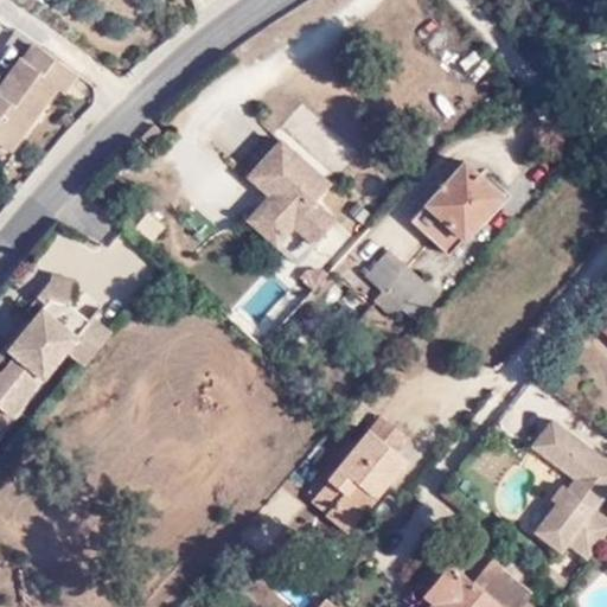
[(25,63),(42,40),(33,36),(17,58),(25,63)]
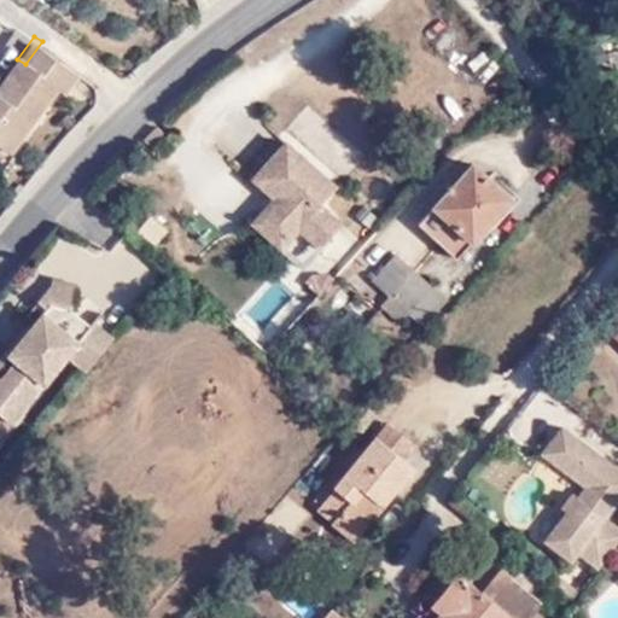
[(79,68),(42,41),(25,64),(17,59),(0,82),(0,134),(12,143),(58,81),(65,87),(79,68)]
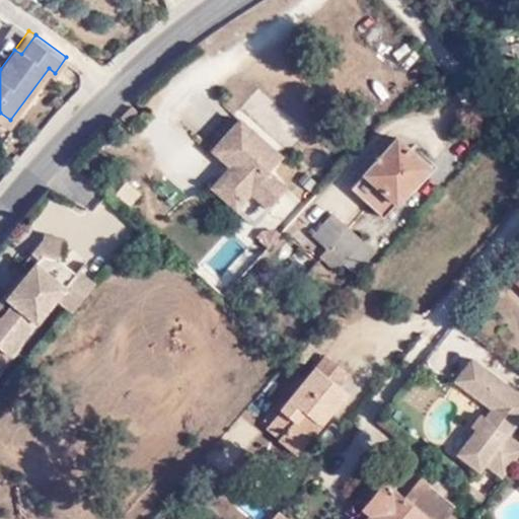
[(266,177),(281,163),(236,124),(209,154),(228,171),(210,193),(233,213),(249,196),(267,213),(285,194),(266,177)]
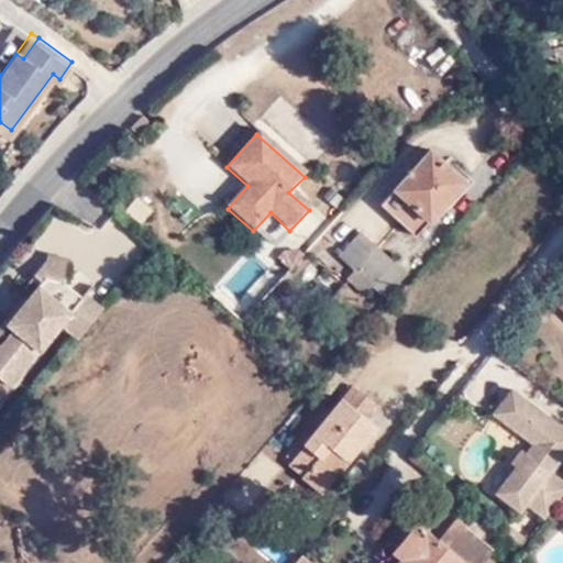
[(0,139),(0,151),(6,155),(11,145),(0,139)]
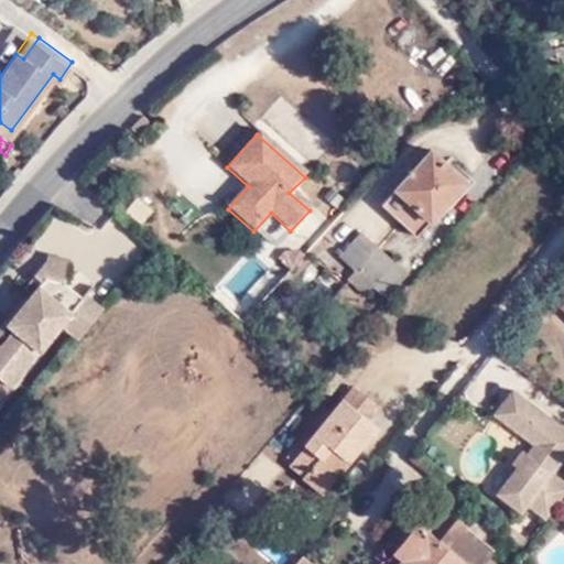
[(415,238),(463,187),(429,154),(380,208),(415,238)]
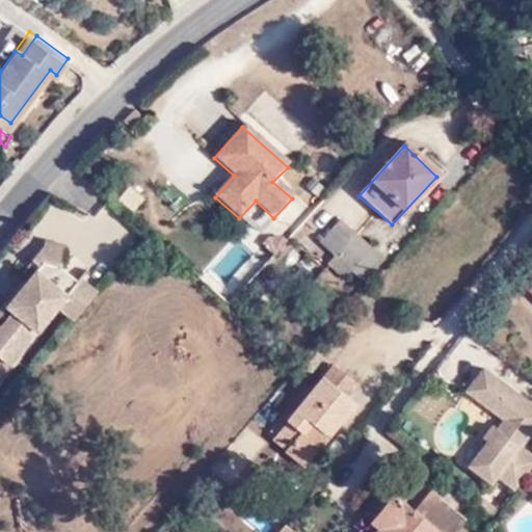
[(273,218),(282,229),(301,214),(292,204),(273,218)]
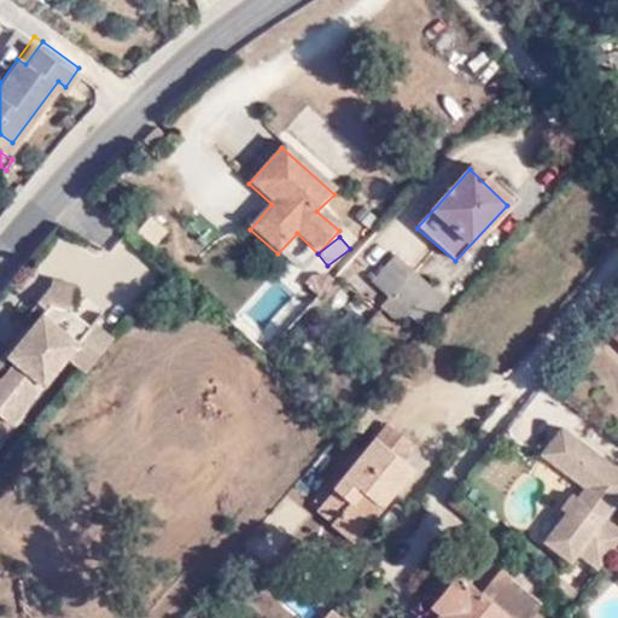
[(368,279),(389,297),(408,315),(423,327),(447,301),(395,254),(368,279)]
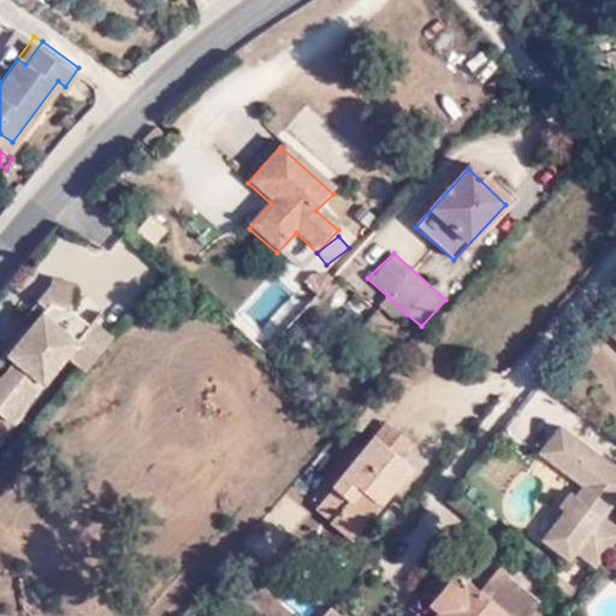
[(0,414),(13,426),(69,359),(84,374),(114,338),(96,323),(92,327),(72,311),(80,283),(52,278),(49,288),(37,301),(46,309),(21,338),(18,336),(0,356),(0,414)]
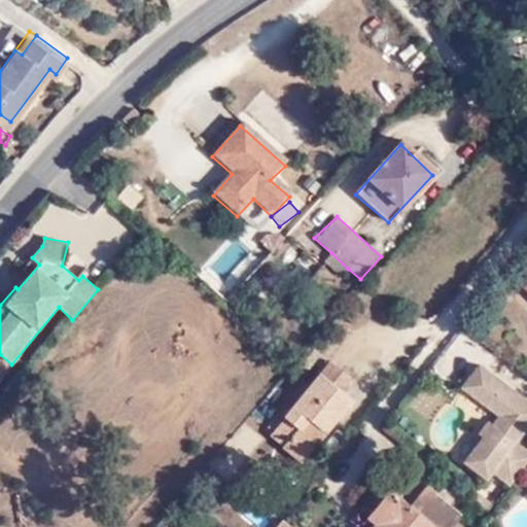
[(348,269),(331,253),(322,264),(339,278),(348,269)]
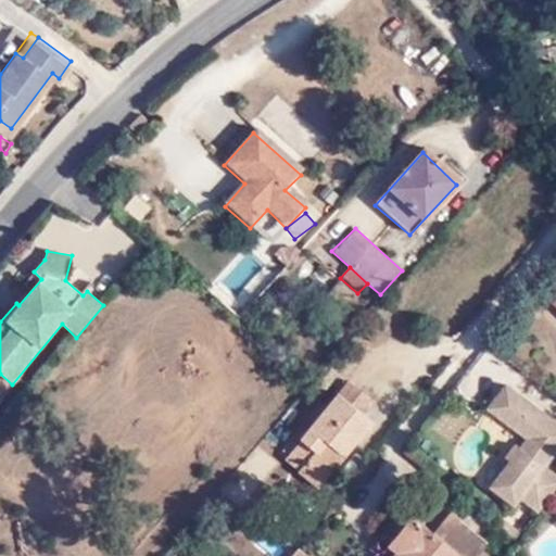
[(555,308),(555,287),(545,295),(555,308)]
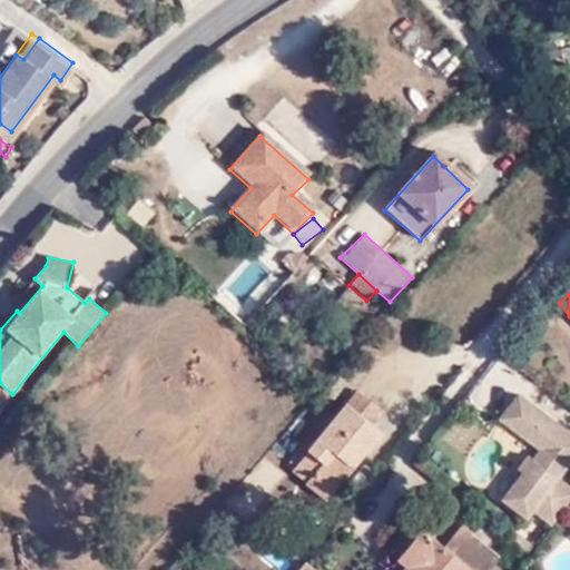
[(533,509),(553,524),(569,503),(569,487),(557,477),(569,459),(569,432),(520,394),(503,416),(541,449),(531,461),(536,464),(528,474),(524,471),(502,498),(527,517),(533,509)]
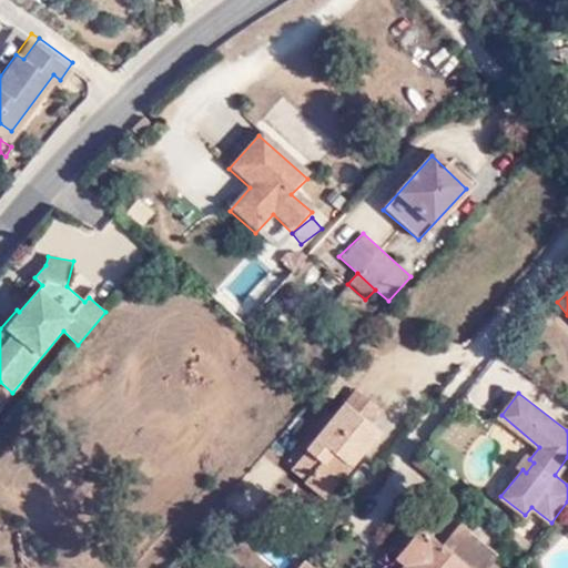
[(343,405),(367,426),(377,414),(353,394),(343,405)]
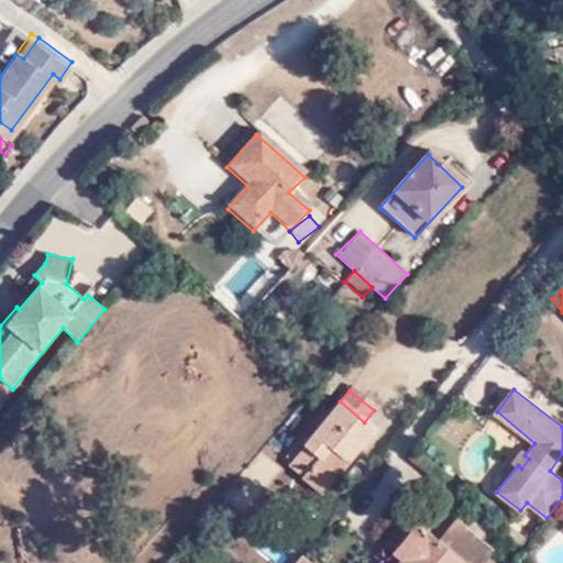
[(376,432),(364,422),(340,401),(302,449),(317,460),(301,478),(323,495),(350,462),(344,457),(356,443),(362,448),(376,432)]
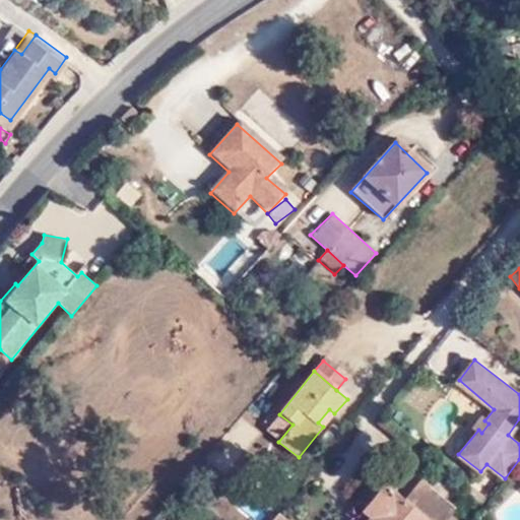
[(266,432),(278,442),(293,425),(279,414),(266,432)]
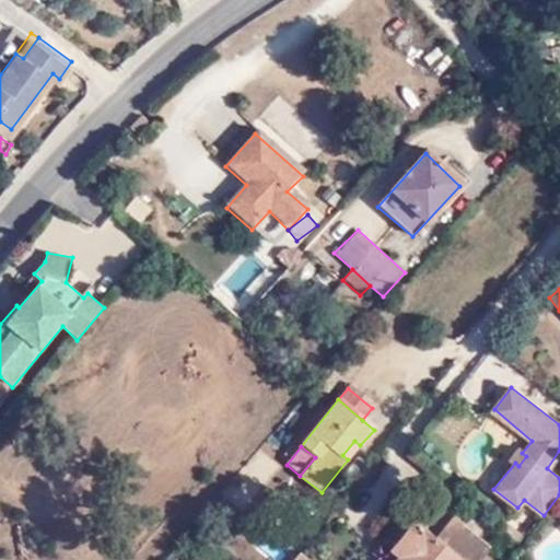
[(463,557),(480,535),(452,512),(433,532),(463,557)]
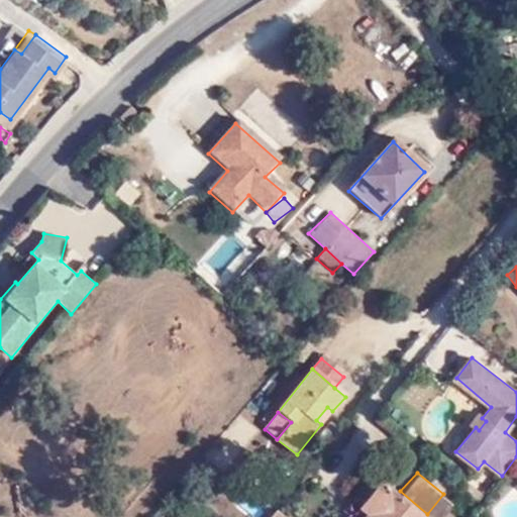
[(366,516),(427,516),(428,516),(382,479),(360,506),(363,508),(370,513),(366,516)]
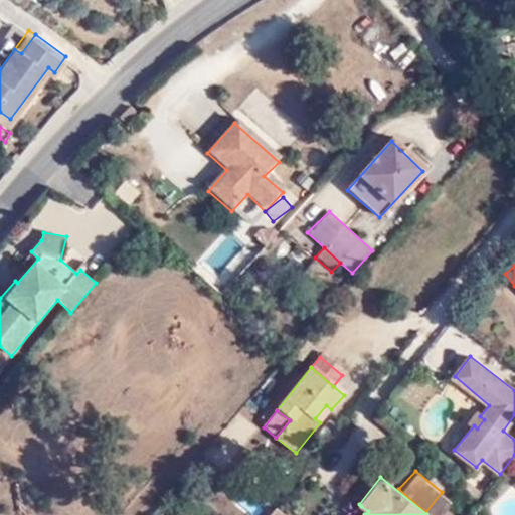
[(468,482),(461,488),(478,503),(484,496),(468,482)]
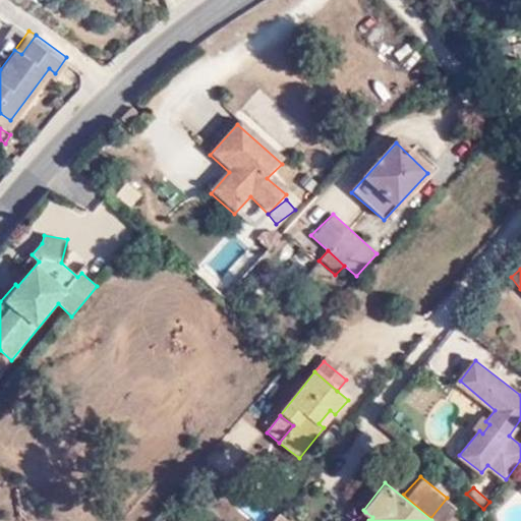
[(442,520),(455,505),(447,498),(430,518),(433,520),(442,520)]
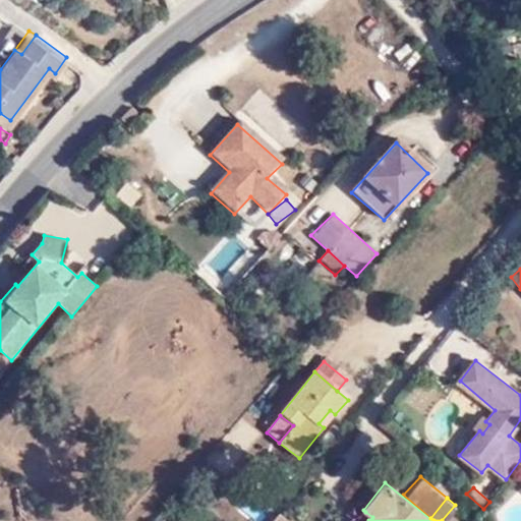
[(365,512),(358,520),(368,520),(372,517),(365,512)]
